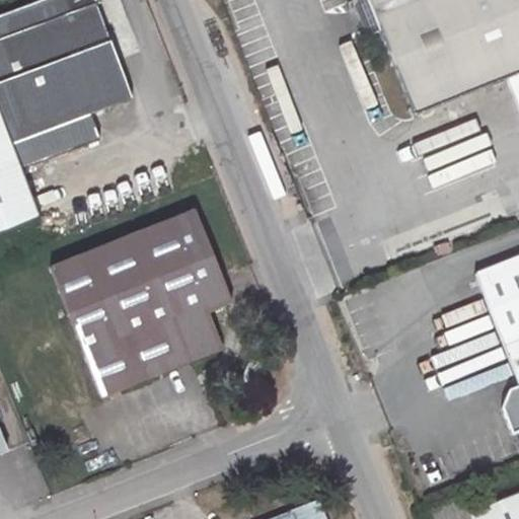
[(0,40),(0,234),(40,219),(12,145),(132,100),(117,61),(141,52),(121,0),(65,0),(71,13),(0,40)]
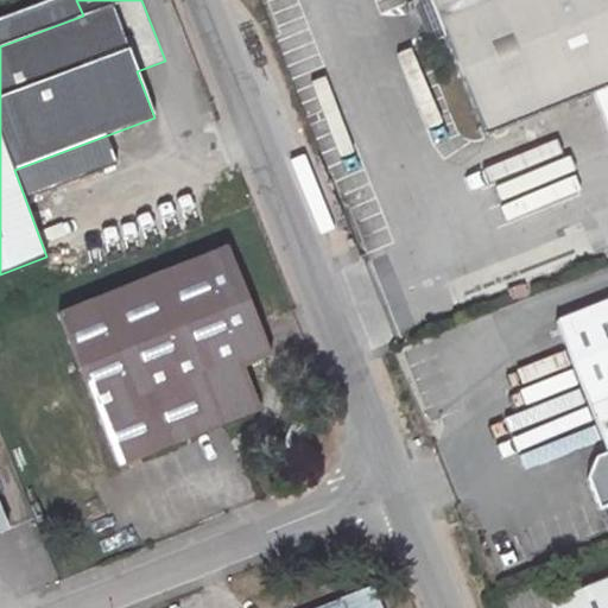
[(607,0),(412,0),(405,4),(409,12),(422,6),(424,14),(426,13),(431,24),(429,24),(431,31),(418,37),(422,45),(443,36),(483,137),(577,100),(574,90),(607,76),(607,0)]
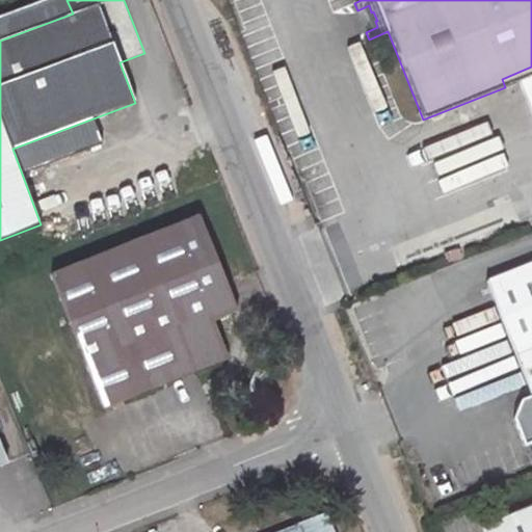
[(369,5),(357,10),(366,32),(377,27),(375,21),(377,21),(373,11),(371,12),(369,5)]
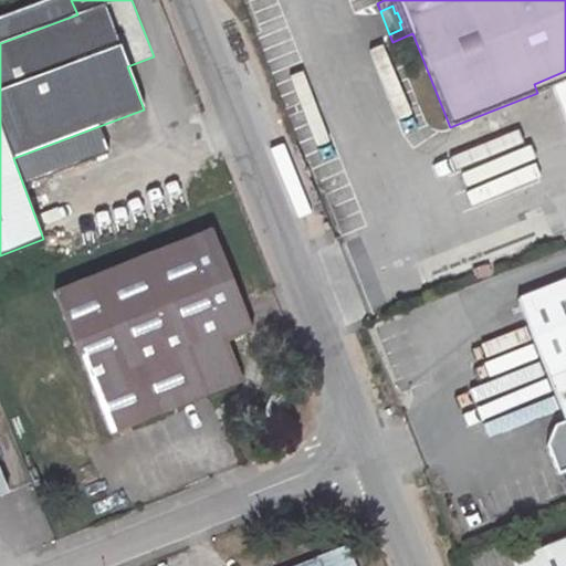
[(565,71),(534,84),(537,93),(565,81),(565,71)]
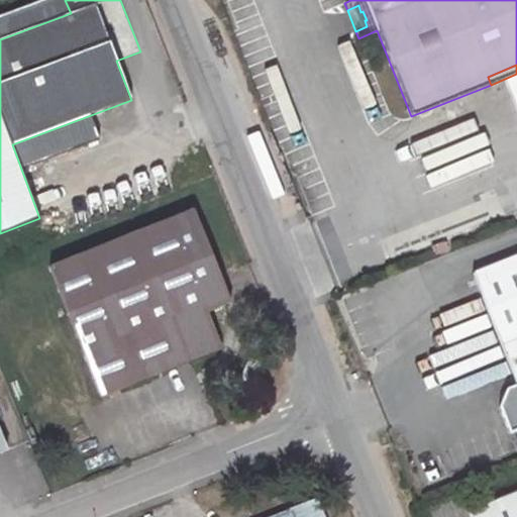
[(194,210),(49,268),(101,397),(221,348),(207,312),(230,303),(194,210)]
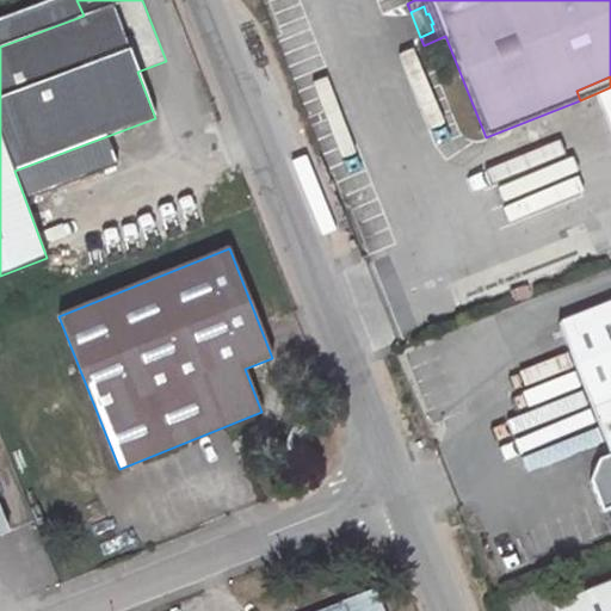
[(610,302),(560,323),(610,454),(610,455),(599,460),(605,475),(590,481),(602,512),(610,508),(610,302)]
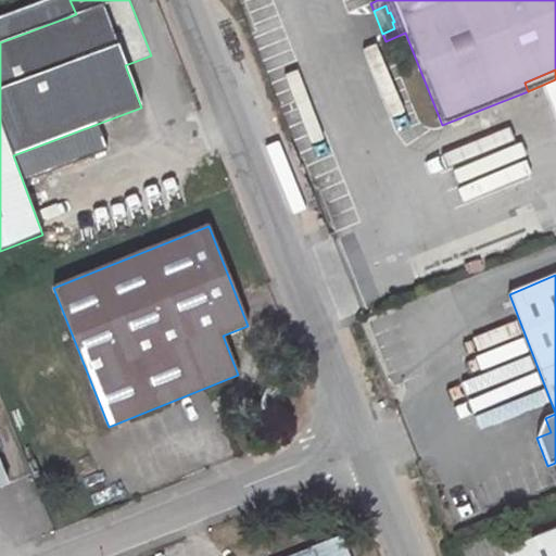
[(411,357),(399,361),(405,380),(412,378),(409,369),(414,368),(411,357)]
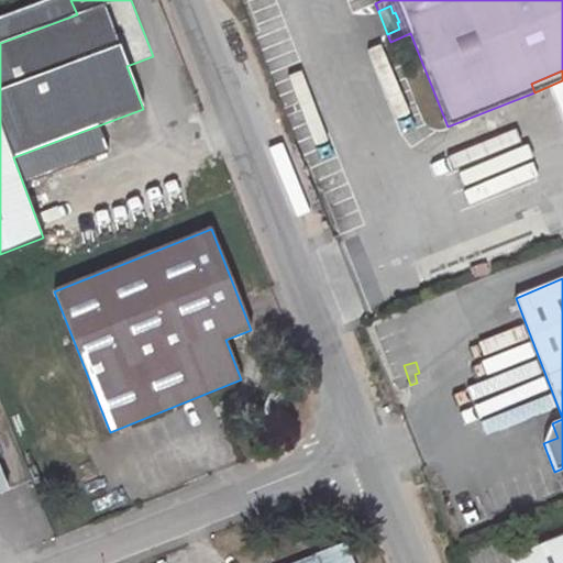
[(284,395),(271,389),(262,412),(275,417),(284,395)]
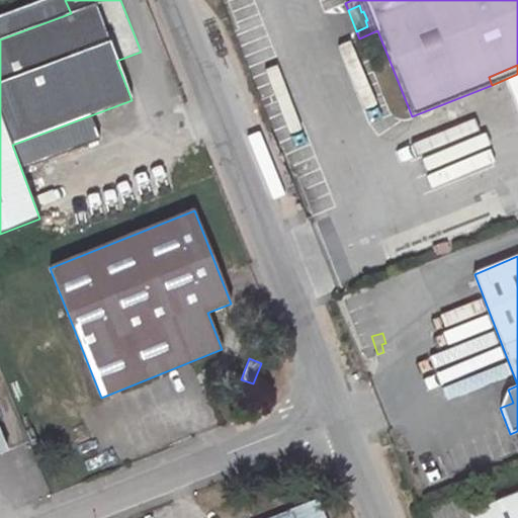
[(513,403),(508,390),(500,408),(513,403)]
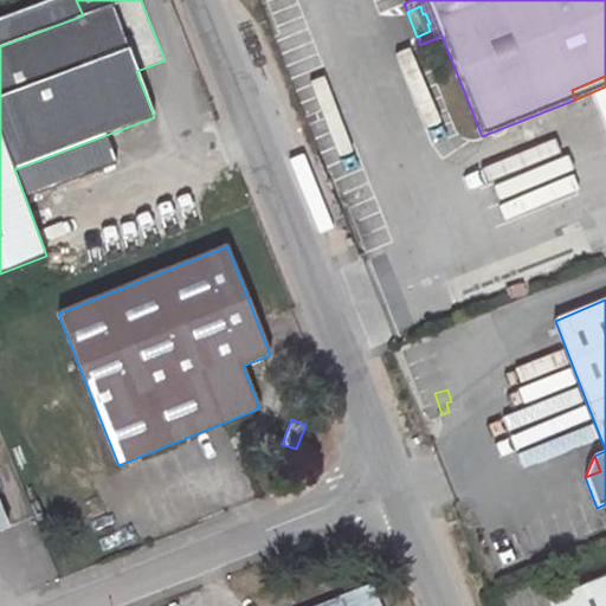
[(605,605),(605,577),(550,600),(552,605),(605,605)]
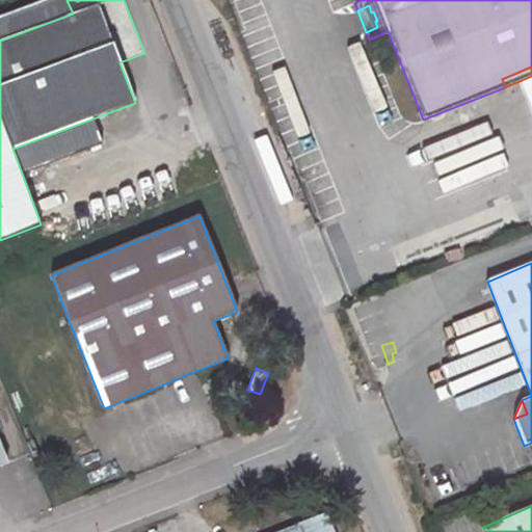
[(333,531),(325,512),(277,531),(333,531)]
